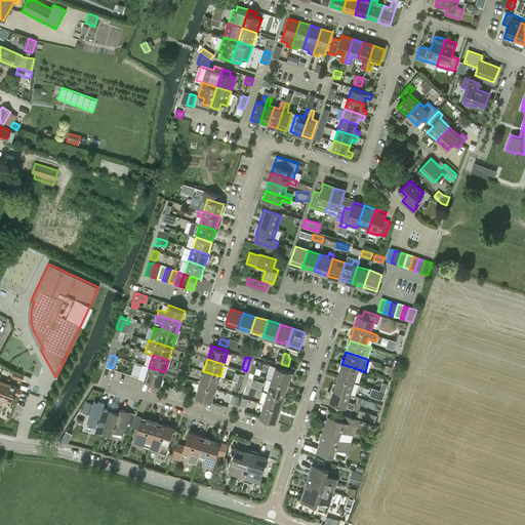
[(354,382),(358,369),(341,364),(337,377),(354,382)]
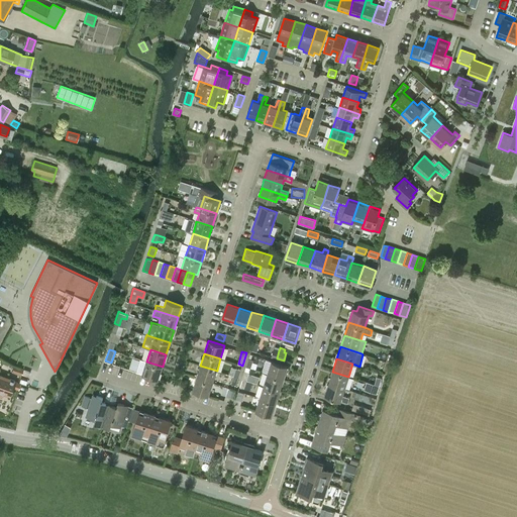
[(163,367),(146,362),(140,359),(136,372),(159,379),(163,367)]
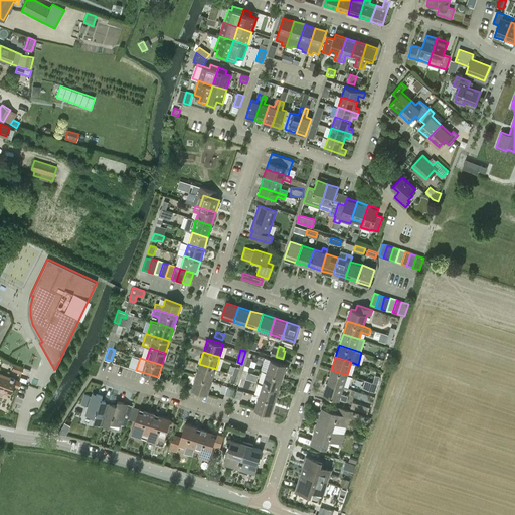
[(271,359),(267,372),(282,377),(286,364),(271,359)]
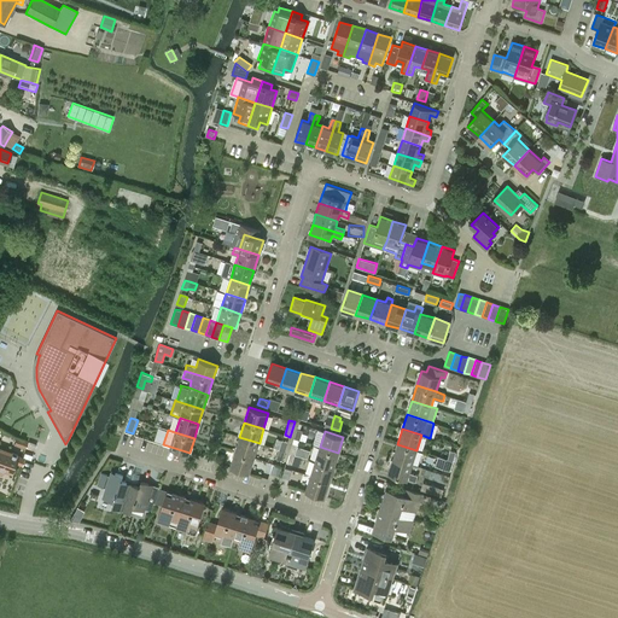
[(235,452),(255,458),(260,443),(239,437),(235,452)]
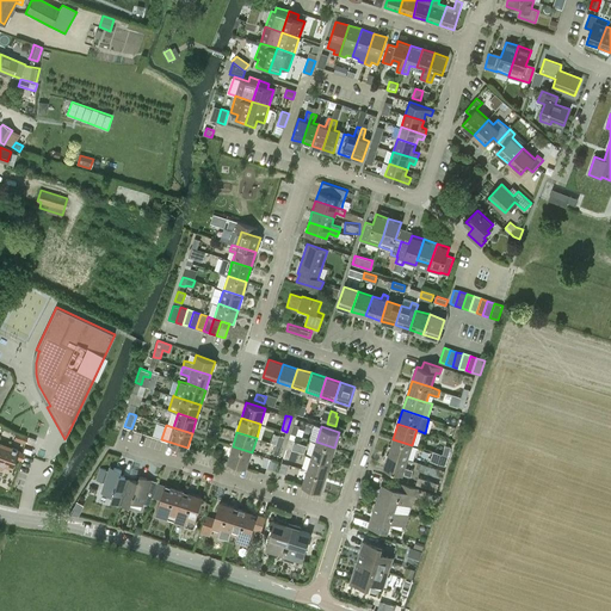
[(25,443),(26,437),(16,433),(14,439),(25,443)]
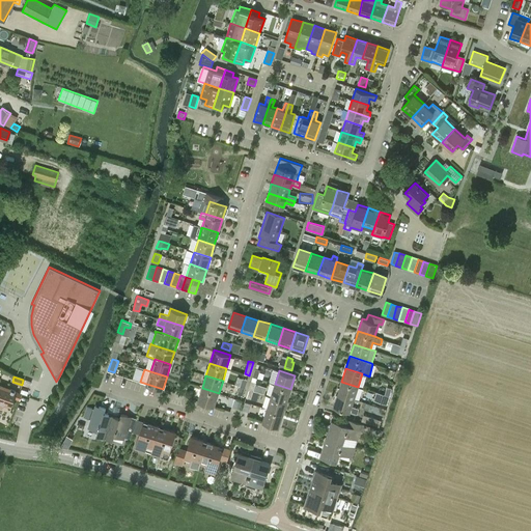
[(354,398),(358,387),(341,382),(337,393),(354,398)]
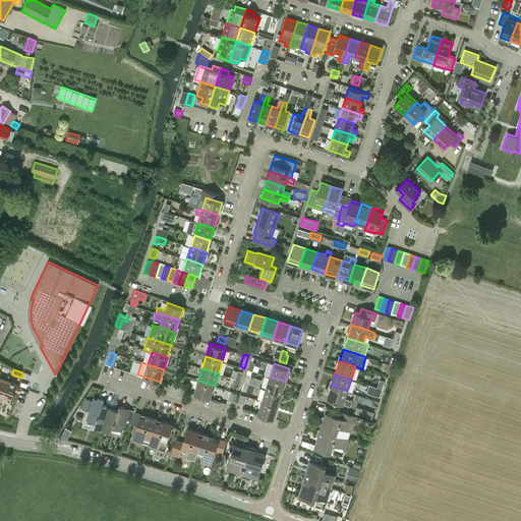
[(270,377),(266,389),(282,394),(285,382),(270,377)]
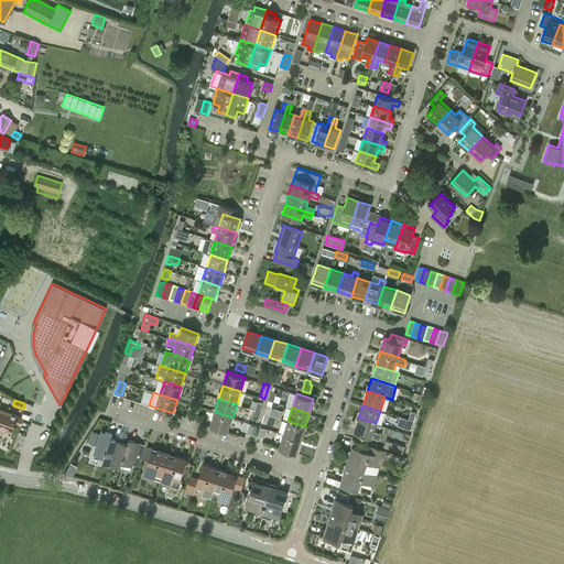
[(19,424),(21,419),(17,416),(0,410),(0,426),(11,431),(14,423),(19,424)]
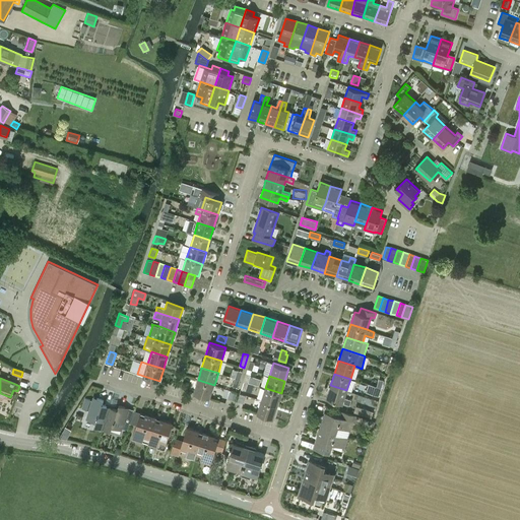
[(210,398),(214,385),(198,380),(194,392),(210,398)]
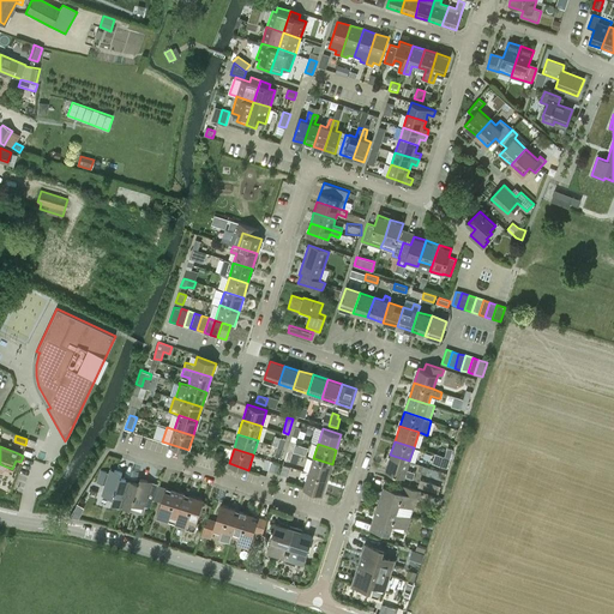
[(407,470),(409,461),(390,455),(385,470),(413,480),(414,473),(407,470)]
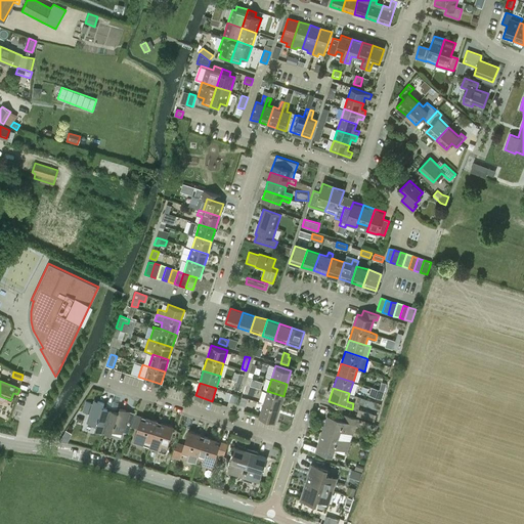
[(372,388),(369,395),(382,399),(384,391),(379,390),(372,388)]
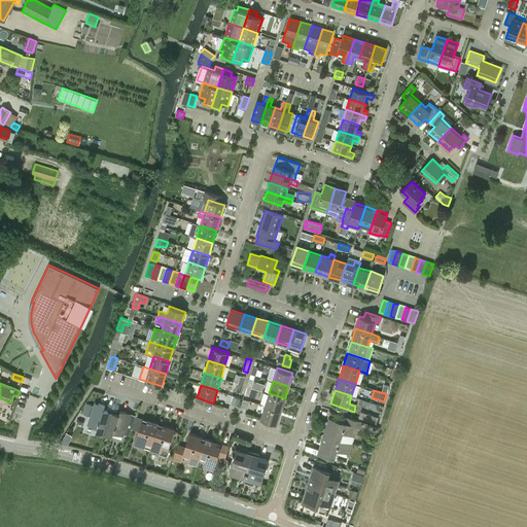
[(281,411),(285,398),(269,393),(265,406),(281,411)]
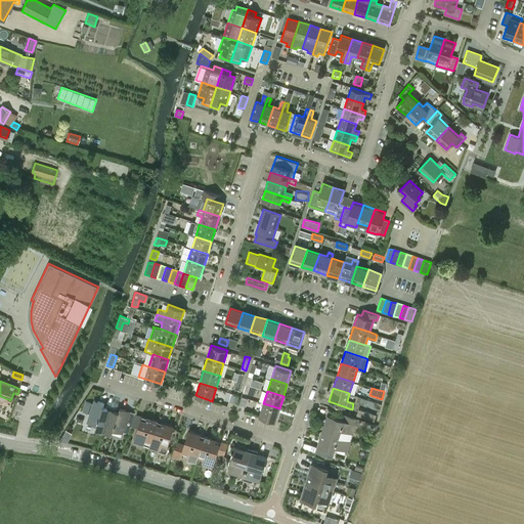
[(235,408),(237,404),(239,396),(231,394),(229,401),(227,405),(235,408)]
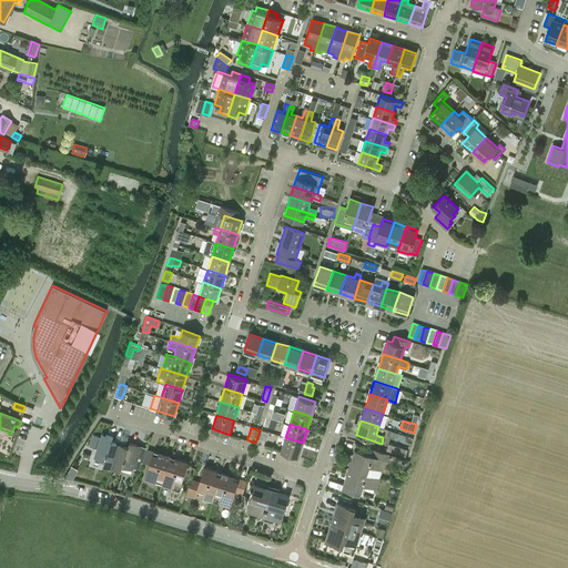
[(104,465),(112,467),(120,443),(112,440),(113,437),(102,434),(101,437),(94,434),(90,446),(98,448),(94,457),(105,460),(104,465)]
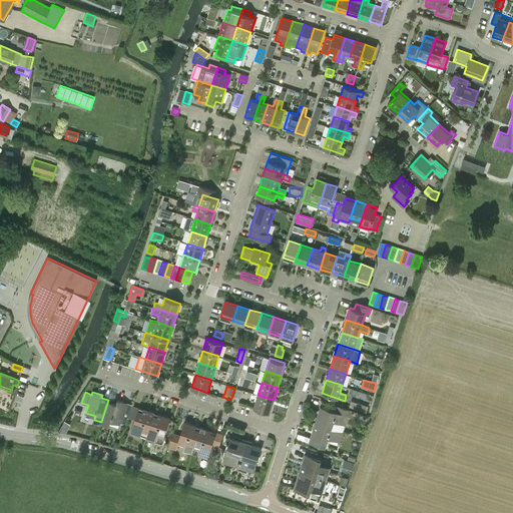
[(270,412),(274,400),(258,395),(253,407),(270,412)]
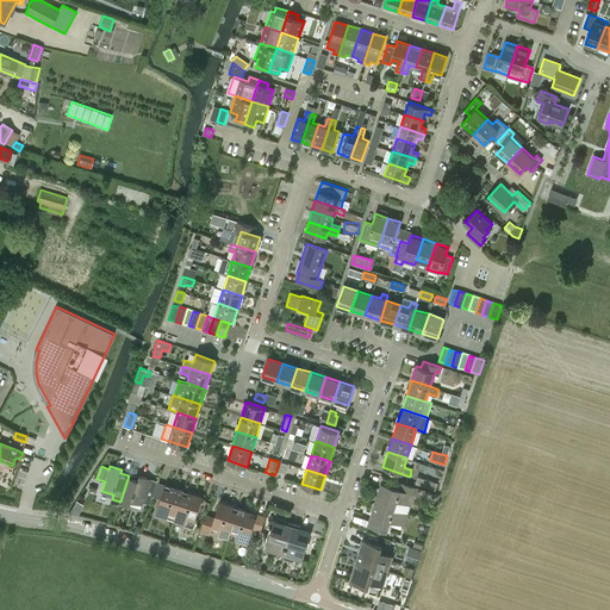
[(129,475),(120,502),(130,505),(131,500),(143,505),(143,502),(150,504),(157,480),(139,475),(138,479),(129,475)]
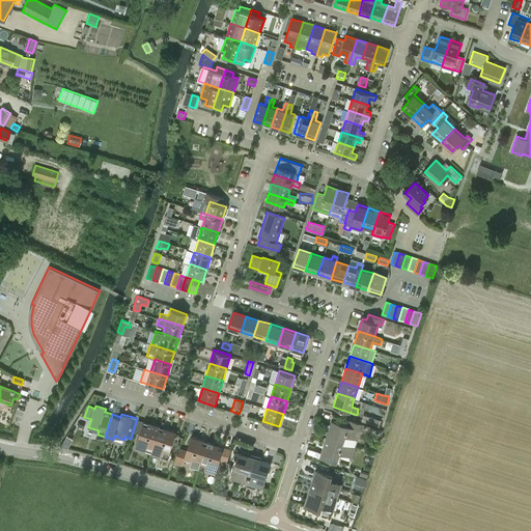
[(381,421),(363,415),(361,421),(379,427),(381,421)]
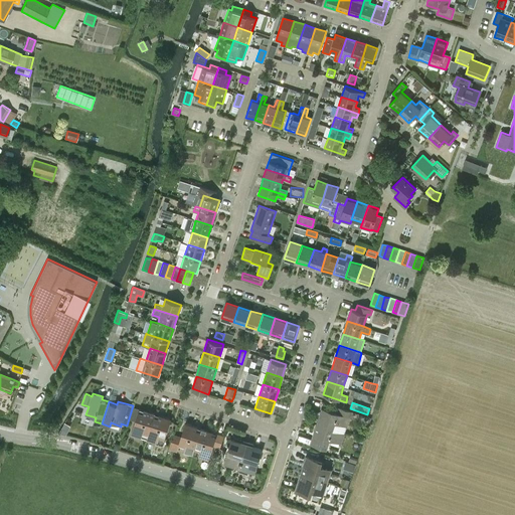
[(331,430),(343,434),(346,425),(349,416),(352,417),(354,412),(340,407),(338,413),(322,408),(317,425),(331,431),(331,430)]
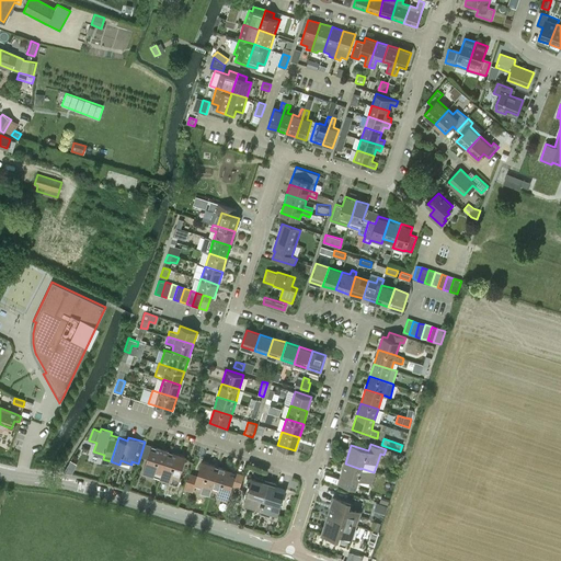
[(161,474),(169,450),(152,445),(144,472),(155,476),(155,472),(161,474)]
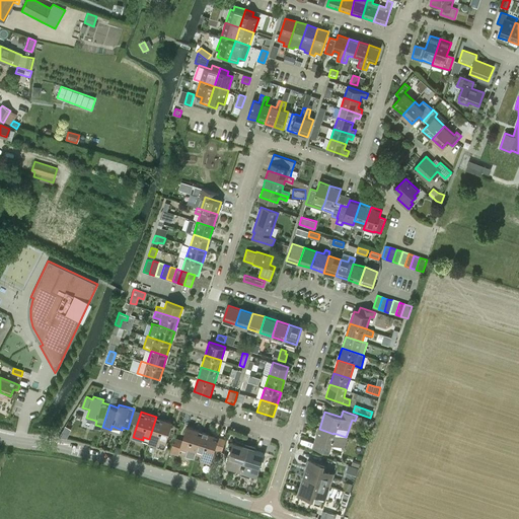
[(255,413),(253,420),(263,423),(265,417),(255,413)]
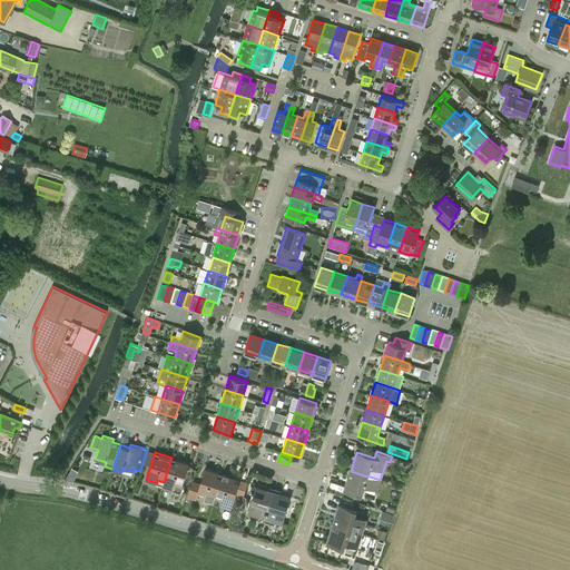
[(164,482),(163,485),(174,489),(173,491),(177,492),(180,492),(182,491),(183,488),(182,488),(187,468),(189,463),(172,458),(164,482)]
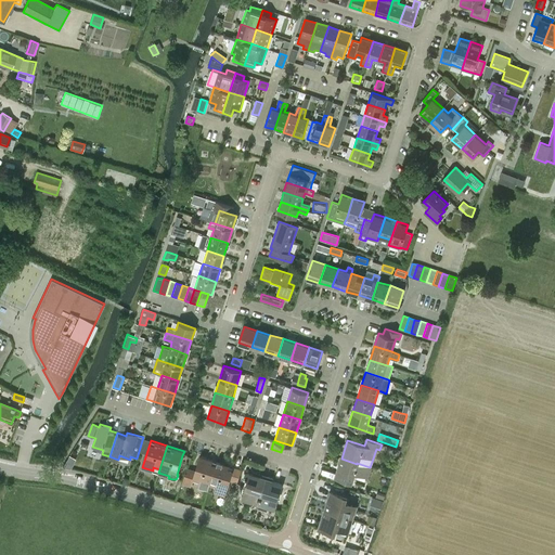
[(208,485),(217,462),(199,456),(195,470),(188,467),(182,483),(191,486),(192,480),(199,482),(198,485),(207,488),(208,485)]
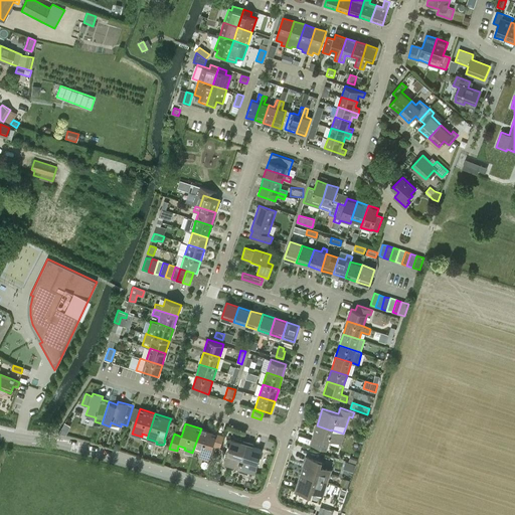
[(340,443),(343,434),(331,430),(331,431),(317,425),(311,443),(326,448),(328,439),(340,443)]
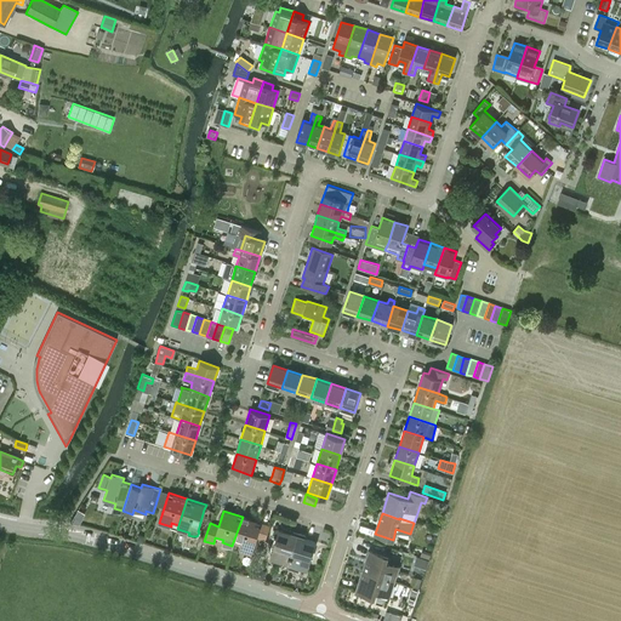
[(243,517),(233,542),(241,545),(240,548),(251,552),(256,537),(266,541),(271,525),(243,517)]
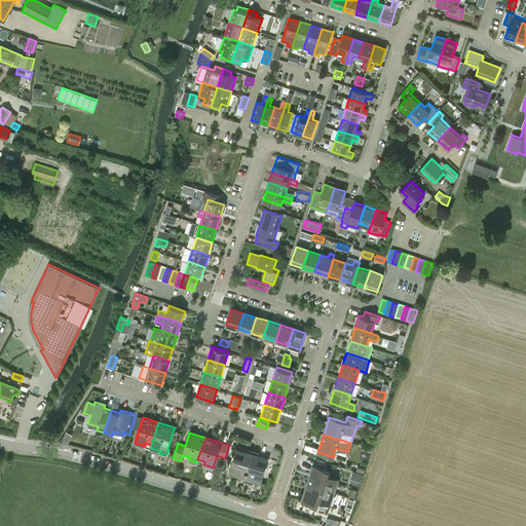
[(245,478),(252,453),(237,449),(230,471),(234,472),(234,475),(245,478)]
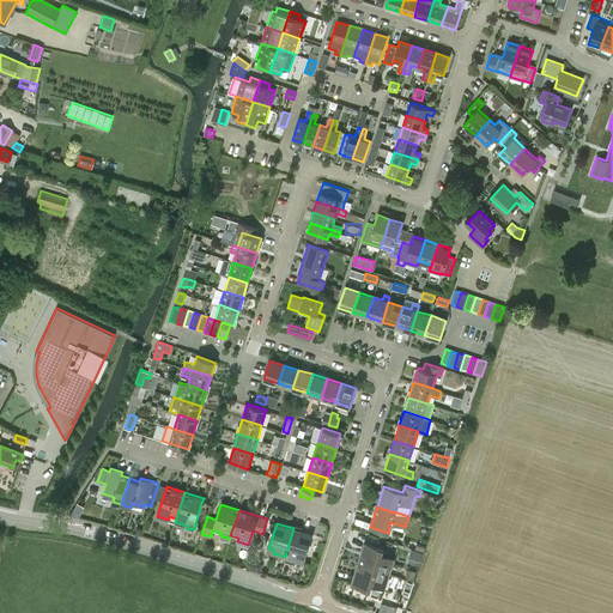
[(311,534),(293,528),(285,557),(297,560),(298,558),(303,559),(311,534)]
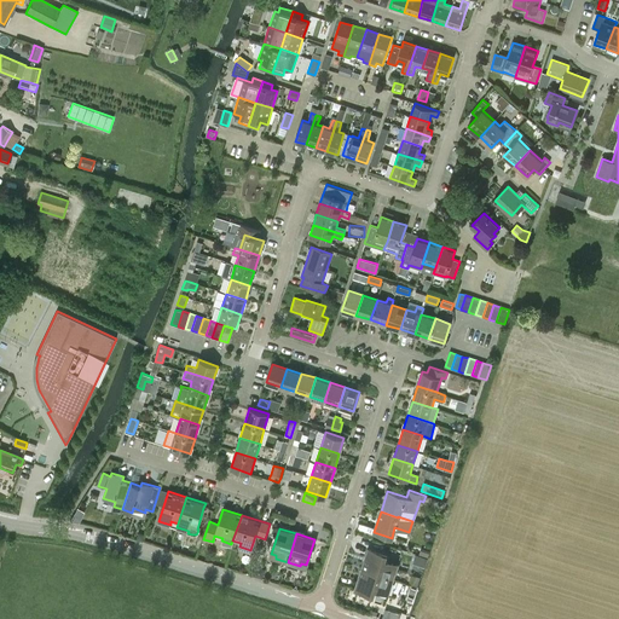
[(362,568),(393,578),(398,563),(385,560),(387,554),(369,548),(362,568)]
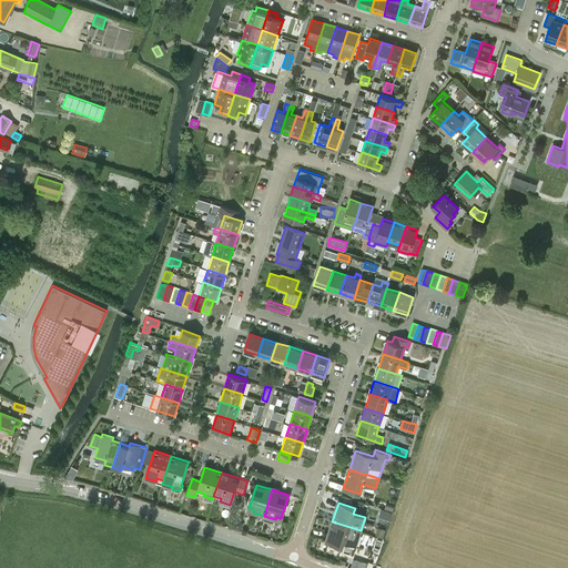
[(389,521),(393,511),(382,509),(379,519),(389,521)]
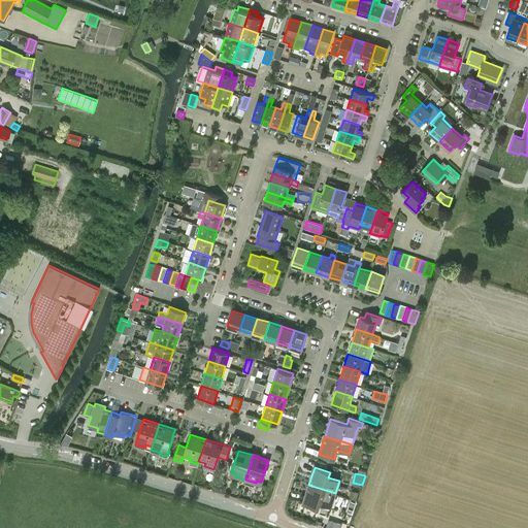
[(331,506),(335,493),(308,485),(303,502),(319,507),(321,502),(331,506)]
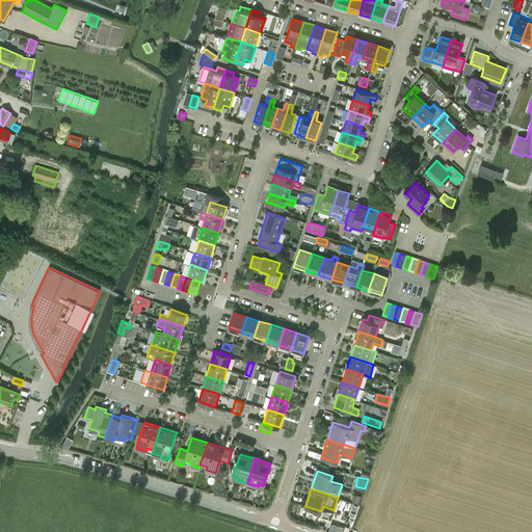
[(354,519),(358,504),(355,503),(351,502),(347,516),(354,519)]
